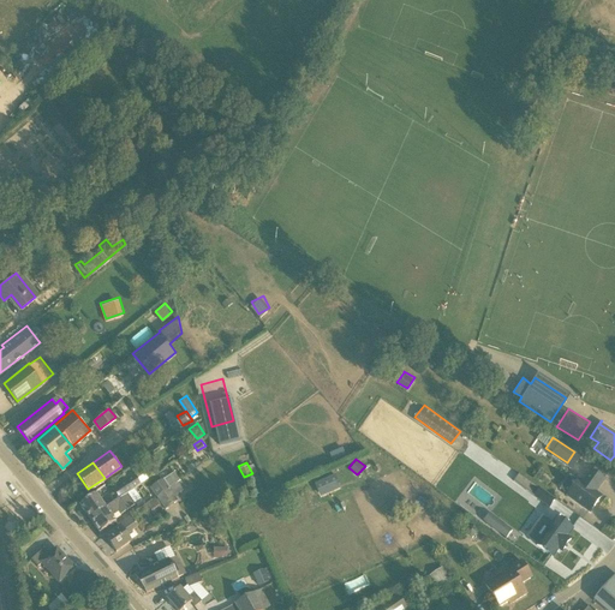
[(156,494),(180,477),(174,468),(150,485),(156,494)]
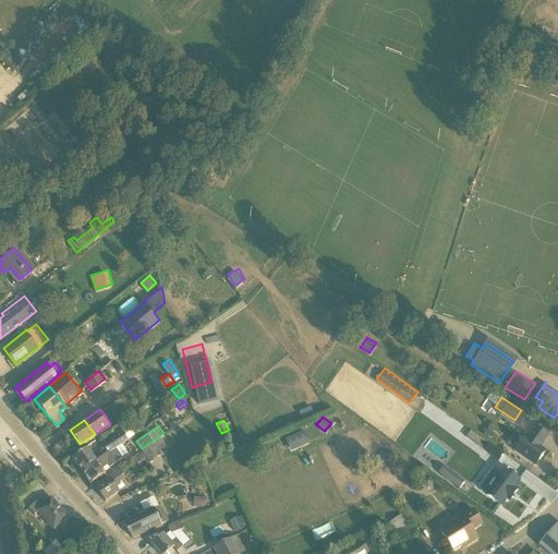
[(545,448),(538,443),(542,440),(543,441),(547,433),(536,425),(529,435),(524,433),(514,447),(535,462),(545,448)]
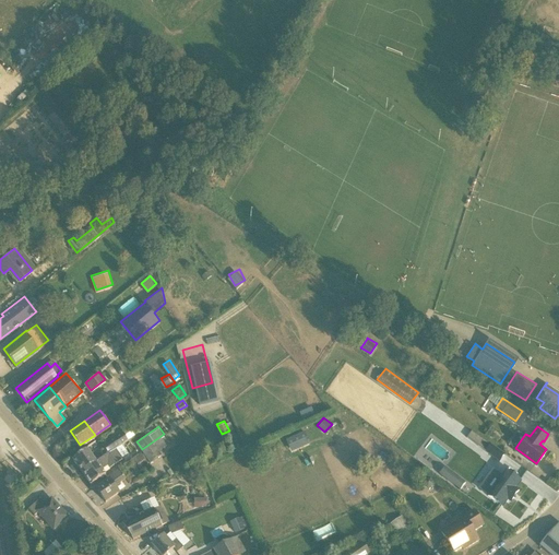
[(305,427),(286,436),(292,449),(311,440),(305,427)]
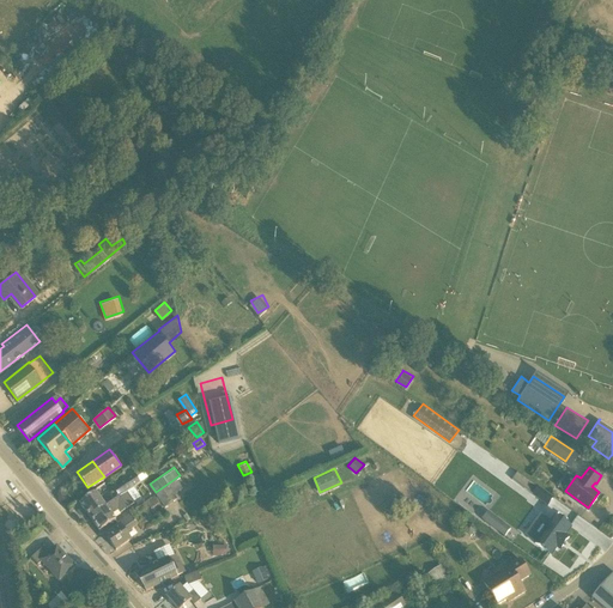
[(120,494),(120,493),(139,480),(132,469),(111,484),(115,490),(102,498),(96,490),(79,500),(90,515),(120,494)]
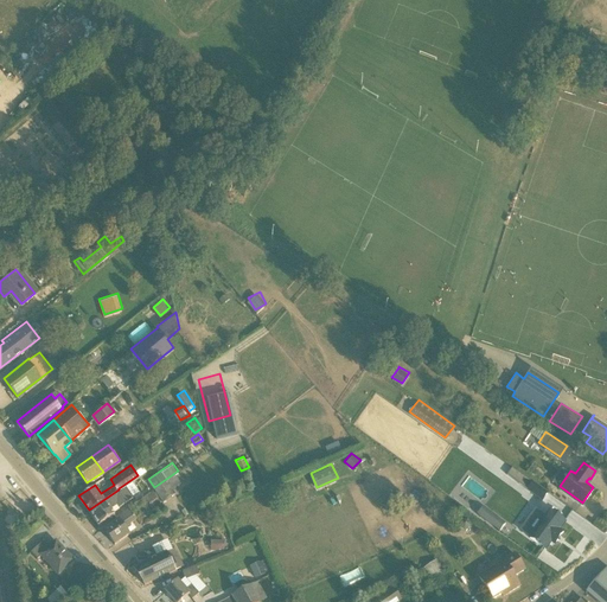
[(512,465),(506,472),(519,480),(528,487),(532,480),(524,473),(512,465)]
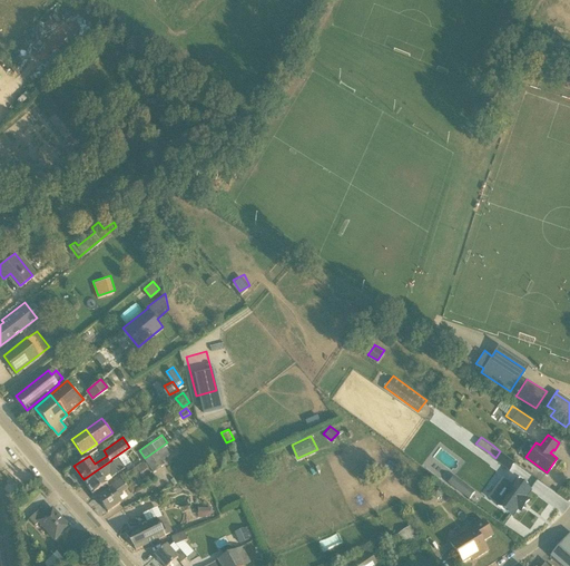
[(167,442),(145,458),(153,469),(166,460),(164,457),(175,450),(169,442),(167,443),(167,442)]
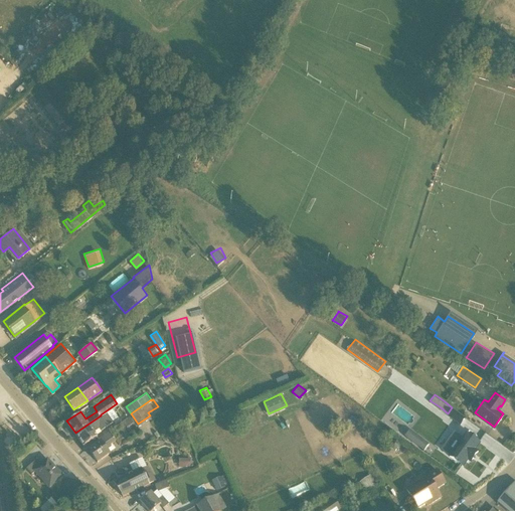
[(452,407),(448,413),(460,421),(464,415),(452,407)]
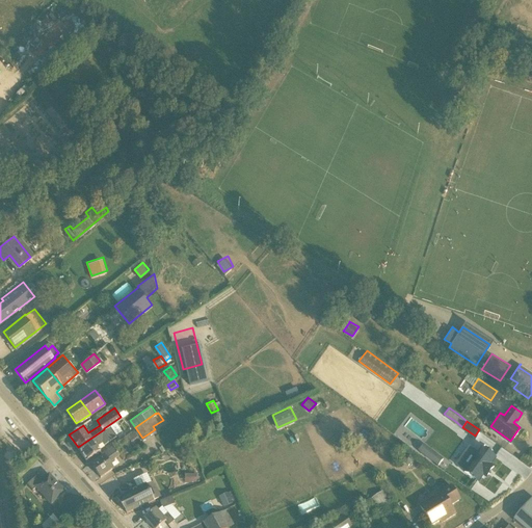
[(100,449),(97,445),(103,441),(104,443),(116,434),(110,424),(104,429),(78,447),(86,459),(100,449)]
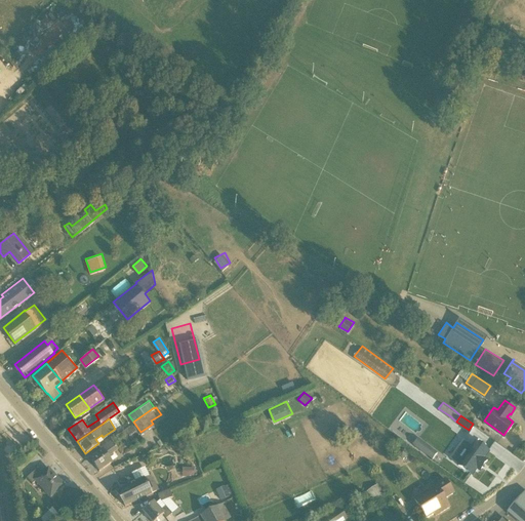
[(129,433),(135,429),(131,424),(125,428),(129,433)]
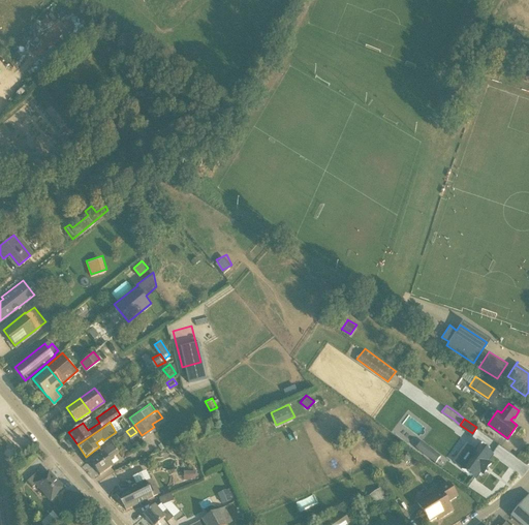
[(119,450),(115,444),(113,440),(101,449),(103,452),(91,461),(99,472),(112,464),(107,458),(119,450)]
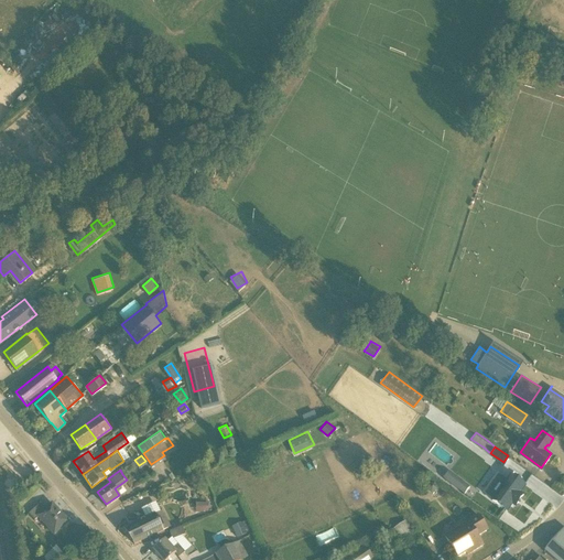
[(510,472),(492,497),(507,508),(511,501),(514,503),(523,492),(520,490),(525,483),(510,472)]
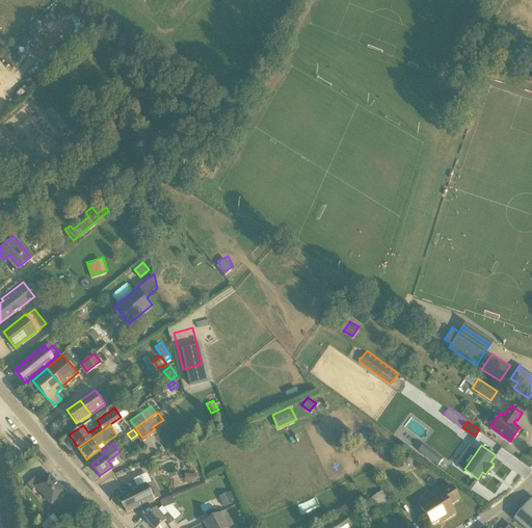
[(432,447),(426,455),(437,464),(444,456),(432,447)]
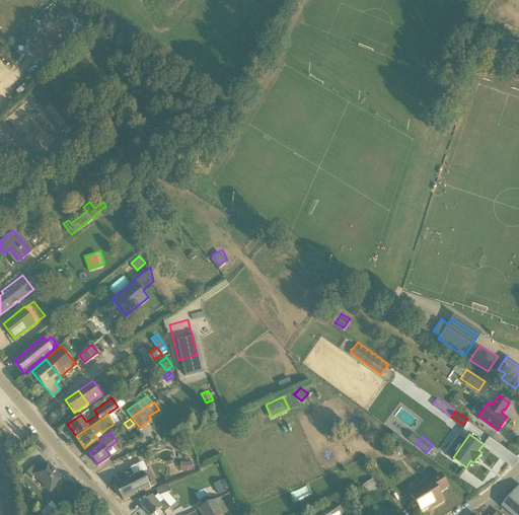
[(399,451),(402,448),(402,444),(399,441),(396,441),(393,444),(393,448),(396,451),(399,451)]
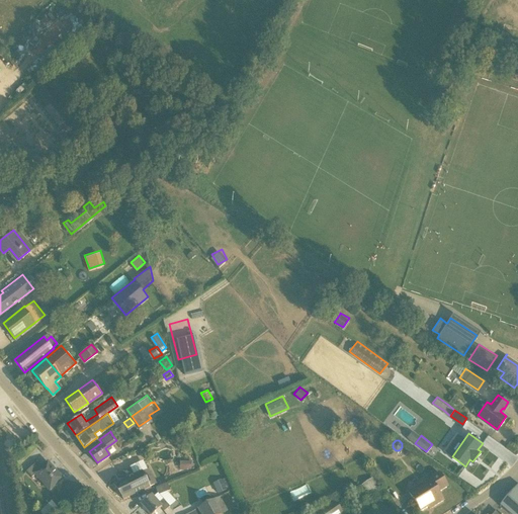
[(145,458),(131,461),(133,469),(147,465),(145,458)]
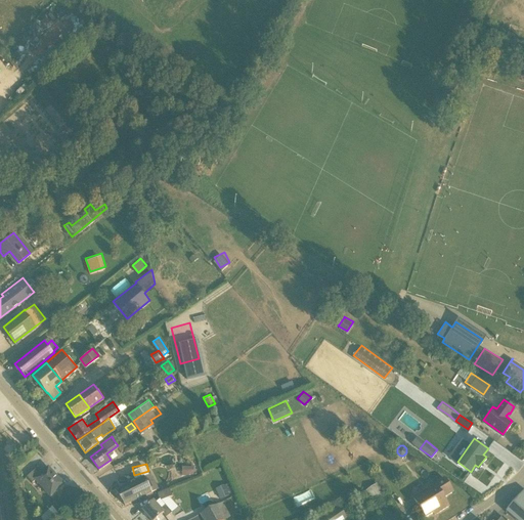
[(32,480),(36,477),(50,493),(63,482),(48,465),(43,470),(38,465),(27,474),(32,480)]
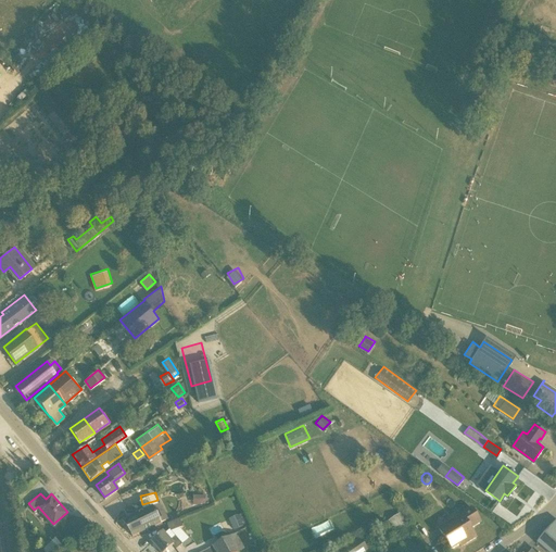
[(161,500),(144,509),(122,519),(133,534),(168,516),(161,500)]
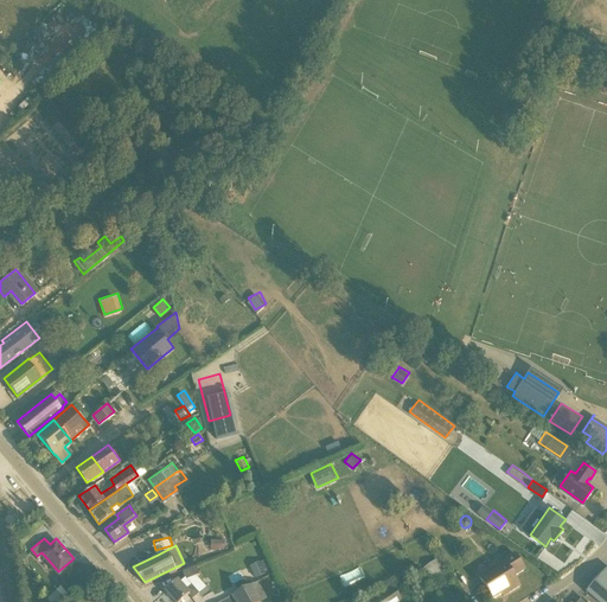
[(503,593),(504,593),(519,583),(513,574),(524,567),(515,551),(479,574),(492,596),(502,590),(503,593)]
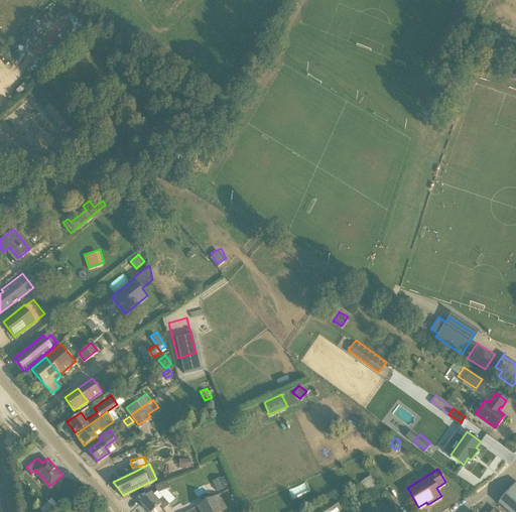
[(383,491),(371,474),(361,481),(373,497),(383,491)]
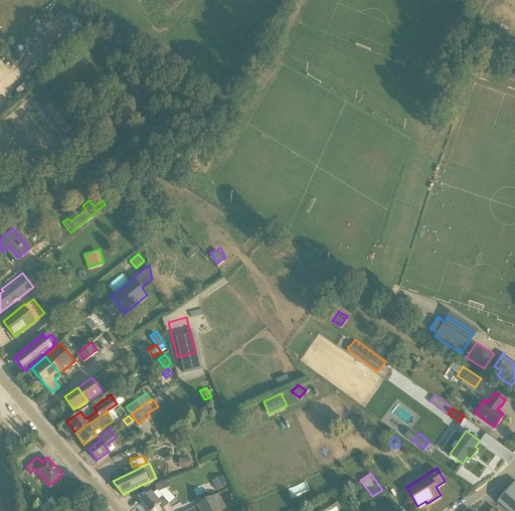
[(216,488),(224,484),(220,474),(212,478),(216,488)]
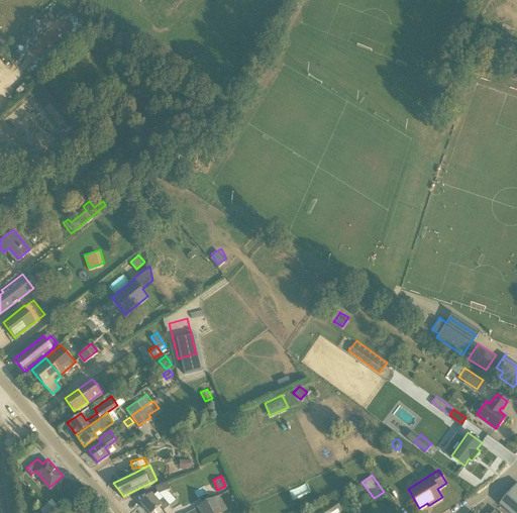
[(158,491),(170,486),(168,479),(156,484),(158,491)]
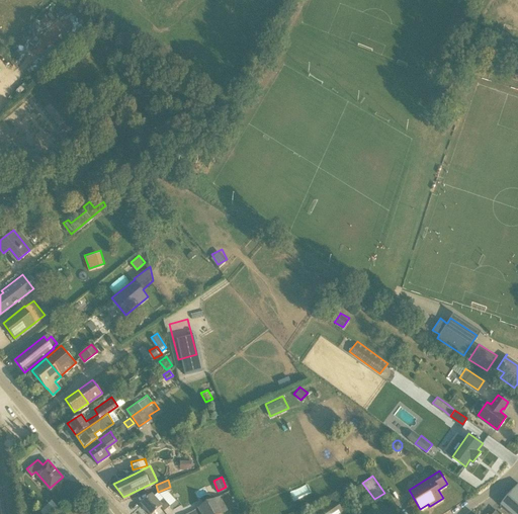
[(517,513),(517,481),(517,482),(500,502),(500,503),(513,513),(517,513)]
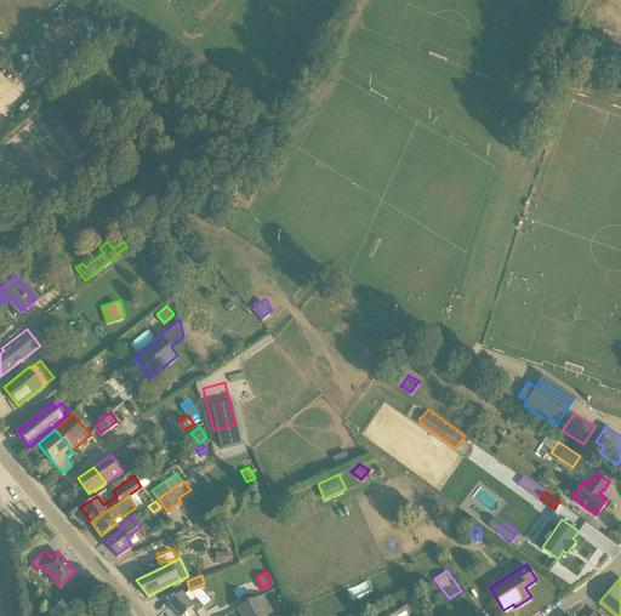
[(358,582),(362,591),(375,586),(371,577),(358,582)]
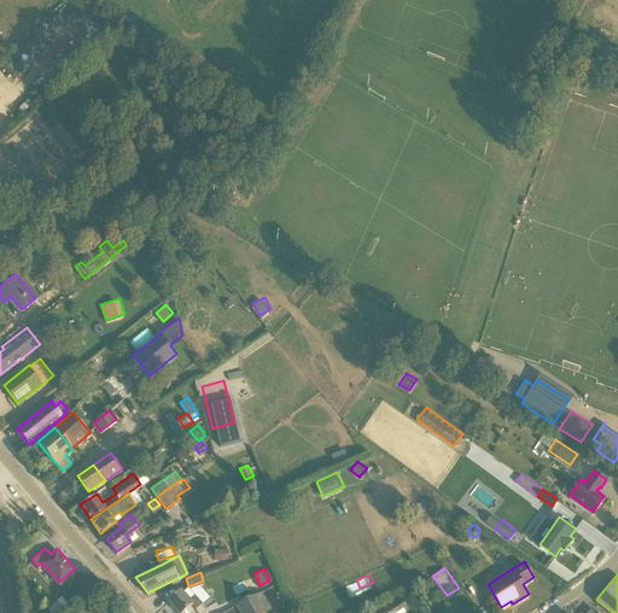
[(45,601),(52,611),(71,599),(64,588),(45,601)]
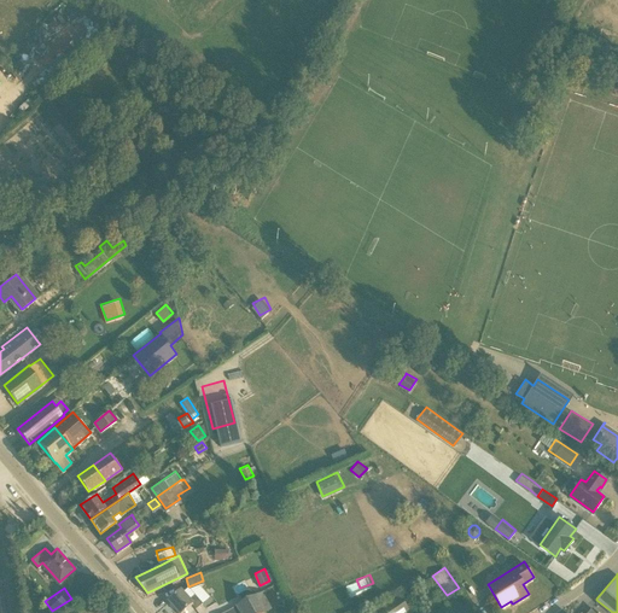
[(168,600),(180,612),(192,602),(196,607),(202,601),(194,593),(188,597),(181,589),(168,600)]
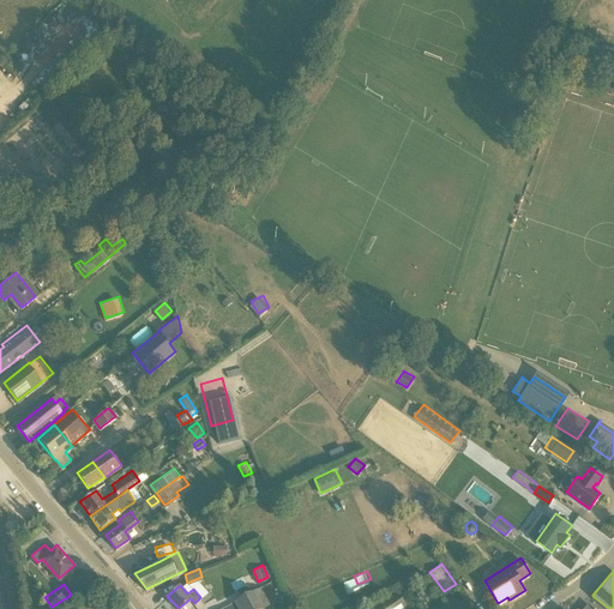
[(253,589),(235,598),(240,608),(259,608),(263,608),(253,589)]
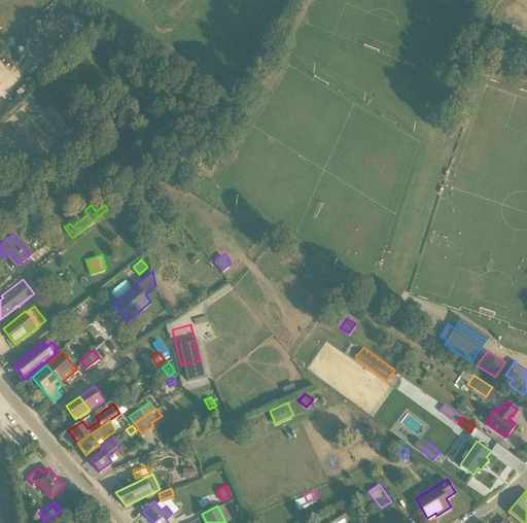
[(340,507),(315,522),(346,522),(350,521),(340,507)]
